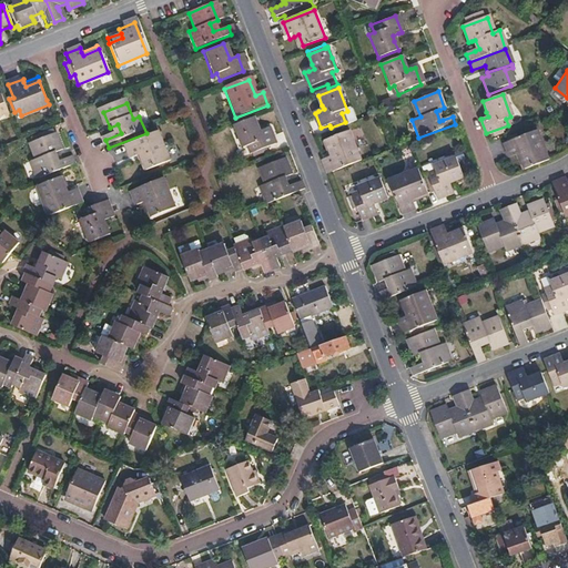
[(243,149),(245,155),(270,146),(264,130),(256,133),(252,120),(231,128),(239,150),(243,149)]
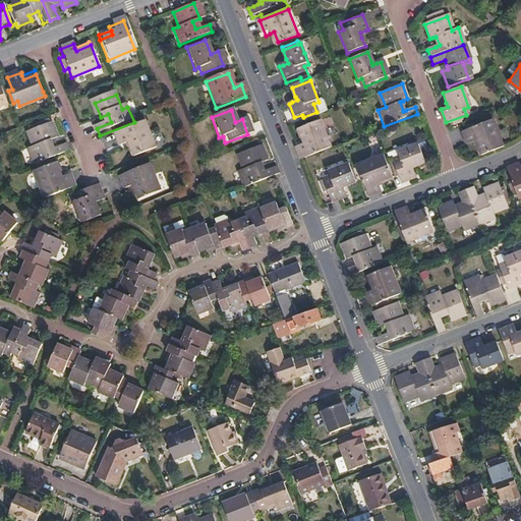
[(478,145),(481,154),(503,146),(494,119),(463,130),(469,148),(474,146),(478,145)]
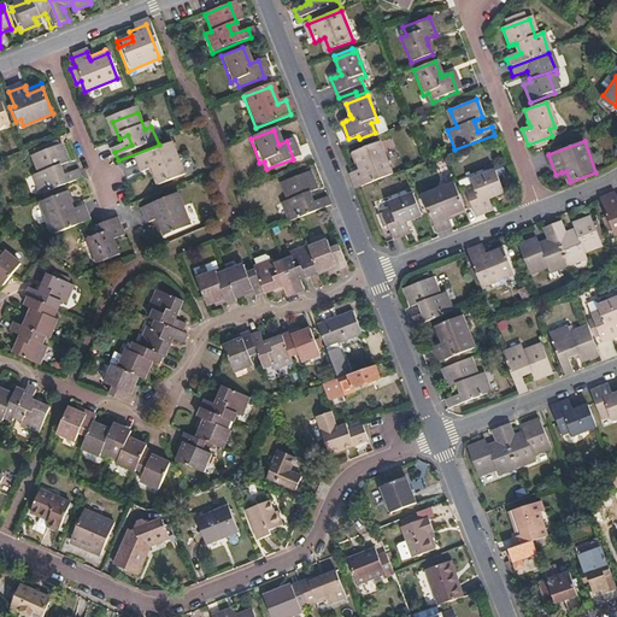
[(33,175),(40,193),(81,176),(77,170),(62,176),(57,165),(63,163),(56,145),(52,146),(51,142),(33,151),(34,154),(31,154),(37,172),(33,175)]
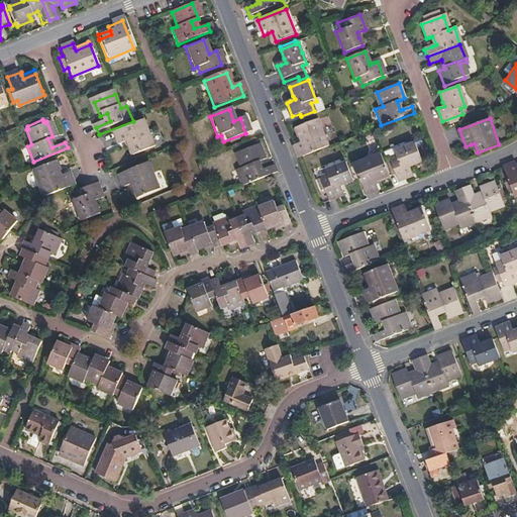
[(330,145),(320,119),(300,127),(303,136),(293,140),(300,157),(330,145)]
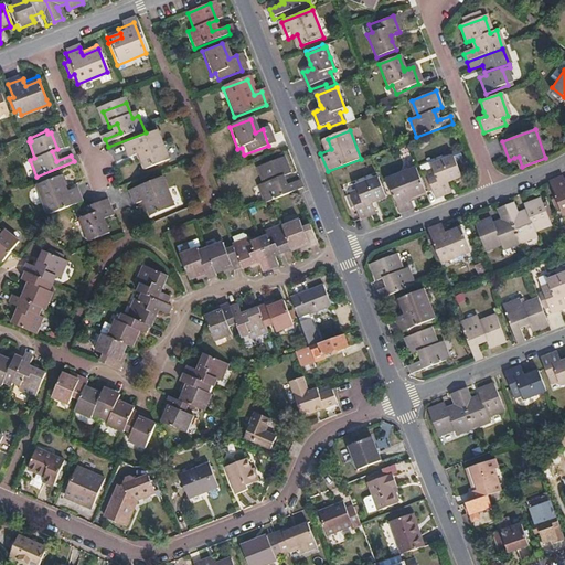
[(137,160),(141,173),(173,160),(161,131),(140,140),(147,156),(137,160)]
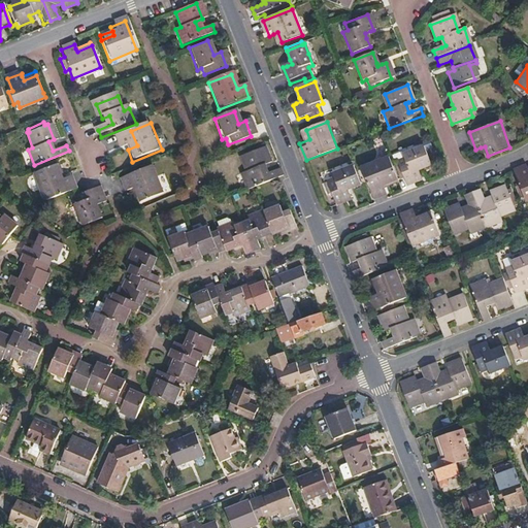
[(266,172),(263,162),(268,160),(262,146),(239,156),(244,169),(236,172),(243,190),(248,189),(269,180),(278,176),(274,169),(266,172)]
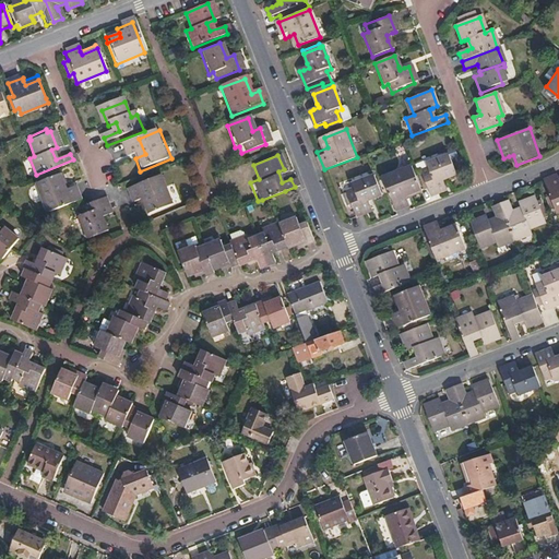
[(420,174),(429,195),(447,189),(445,187),(443,181),(448,180),(456,177),(449,156),(426,165),(428,170),(420,174)]
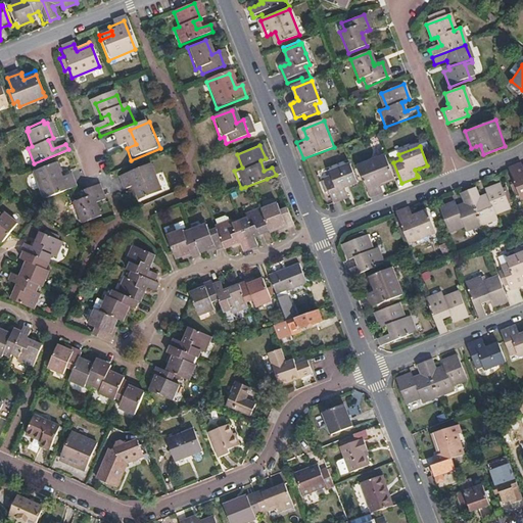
[(359,168),(370,197),(386,191),(385,186),(383,182),(392,179),(384,157),(359,168)]
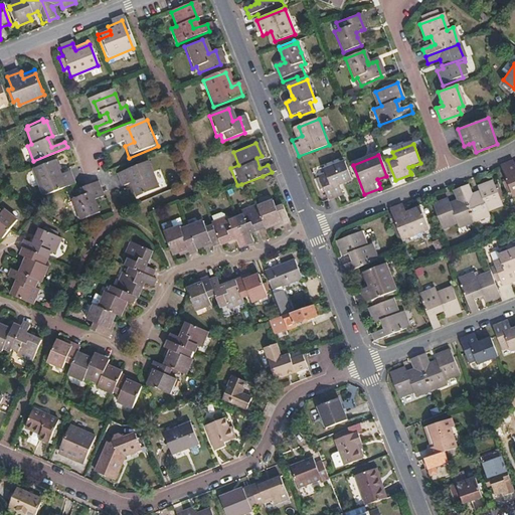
[(33,167),(45,192),(73,181),(69,169),(68,169),(59,172),(54,158),(51,160),(49,157),(34,163),(35,166),(33,167)]
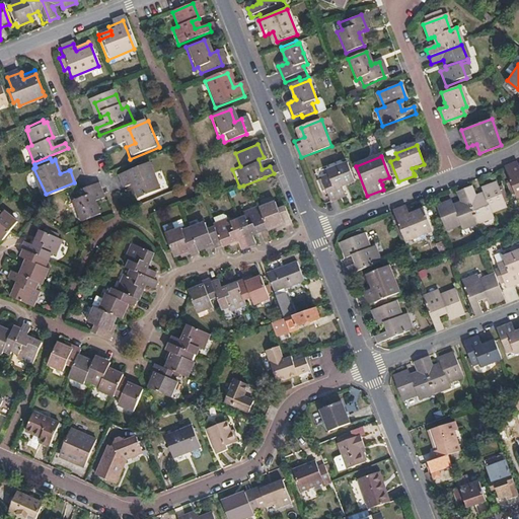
[(320,179),(328,201),(344,195),(343,193),(341,186),(345,184),(354,180),(347,163),(325,171),(327,176),(320,179)]
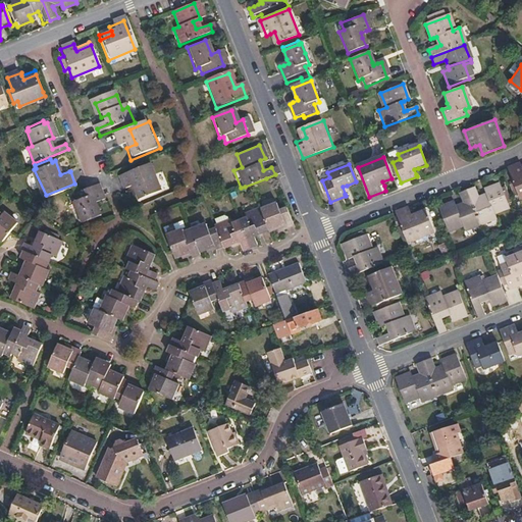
[(521,164),(508,170),(520,200),(521,199),(521,164)]
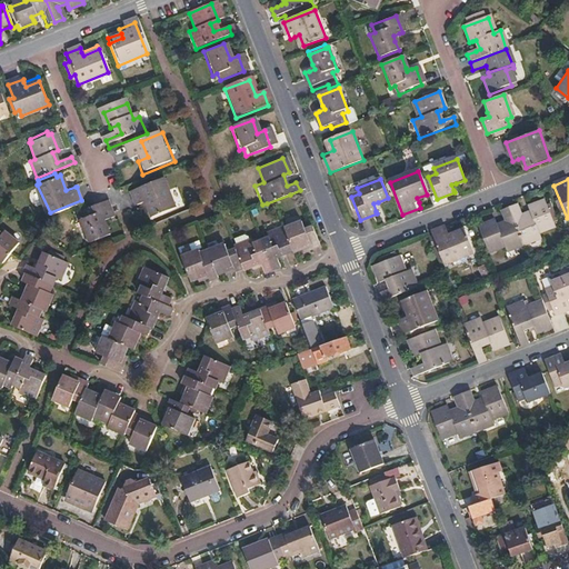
[(178,215),(166,185),(135,197),(141,212),(148,210),(155,223),(178,215)]
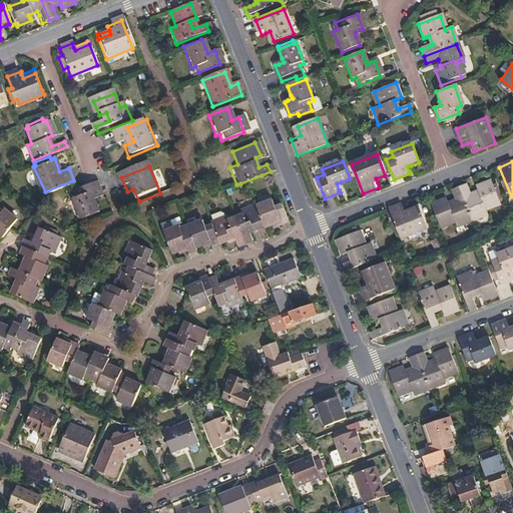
[(499,202),(490,181),(476,186),(478,190),(479,194),(472,197),(470,193),(467,184),(459,188),(472,221),(488,214),(485,207),(499,202)]
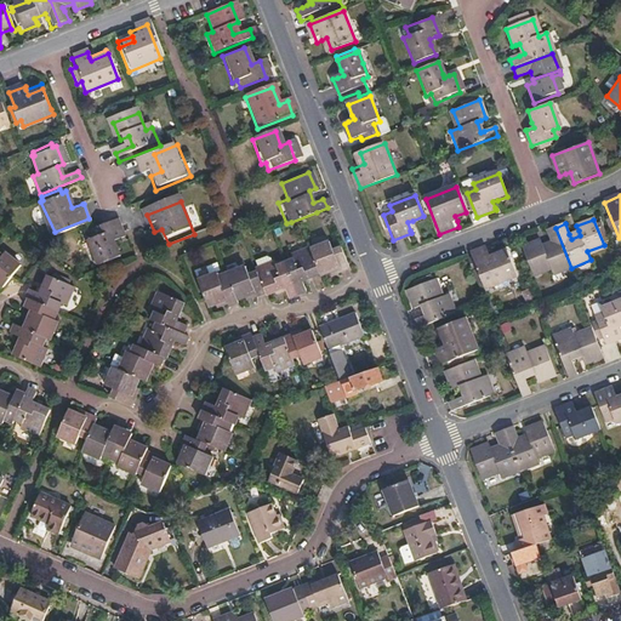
[(127,243),(121,226),(102,232),(104,240),(98,243),(109,268),(114,266),(123,262),(118,246),(127,243)]
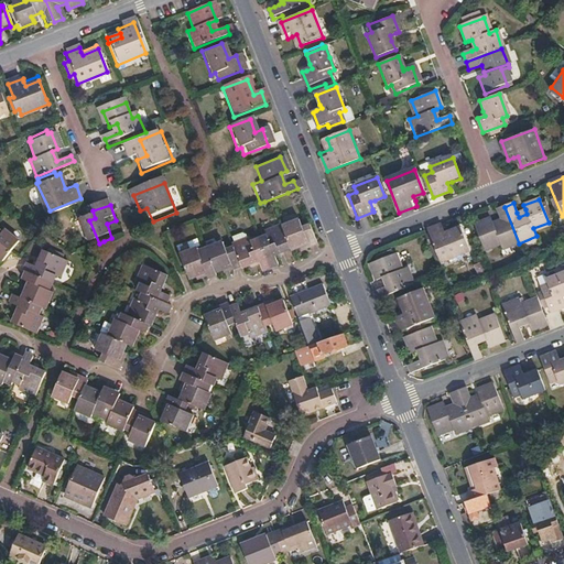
[(476,225),(485,248),(499,242),(501,250),(519,243),(505,207),(497,209),(502,223),(492,227),(490,219),(476,225)]
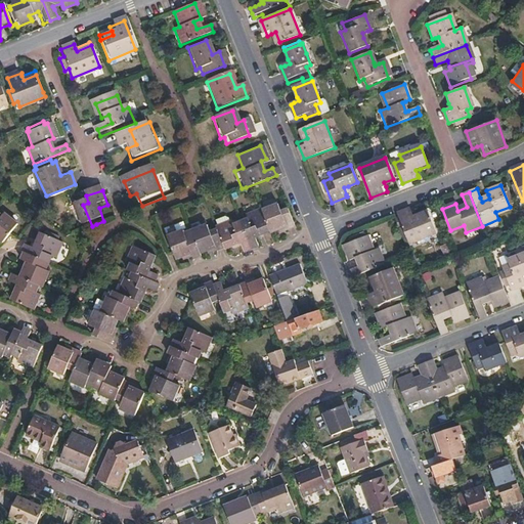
[(288,228),(280,211),(272,214),(269,208),(254,214),(263,232),(264,235),(271,232),(279,228),(281,231),(288,228)]
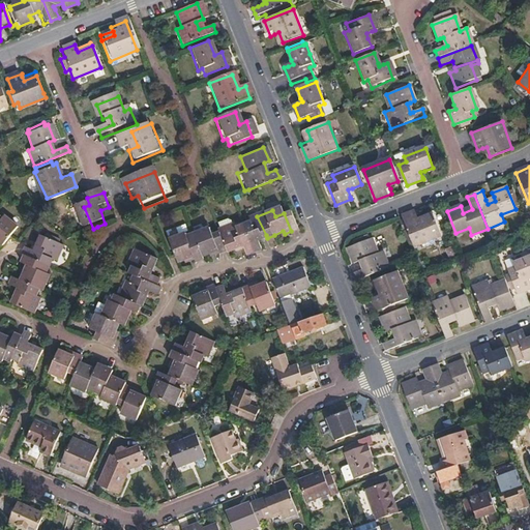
[(407,227),(415,248),(442,238),(434,216),(423,221),(421,216),(419,211),(403,217),(404,221),(400,222),(402,228),(407,227)]
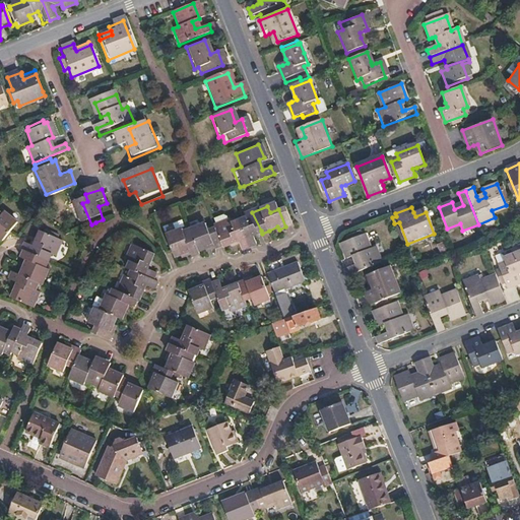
[(261,231),(252,212),(251,209),(237,215),(239,219),(231,223),(241,248),(250,245),(247,237),(261,231)]
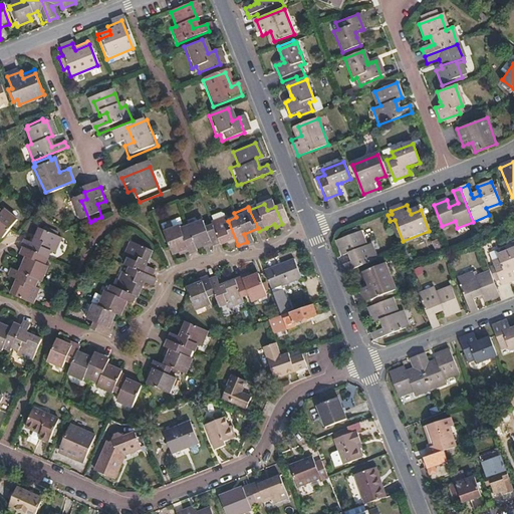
[(0,239),(1,240),(15,223),(1,213),(0,214),(0,239)]
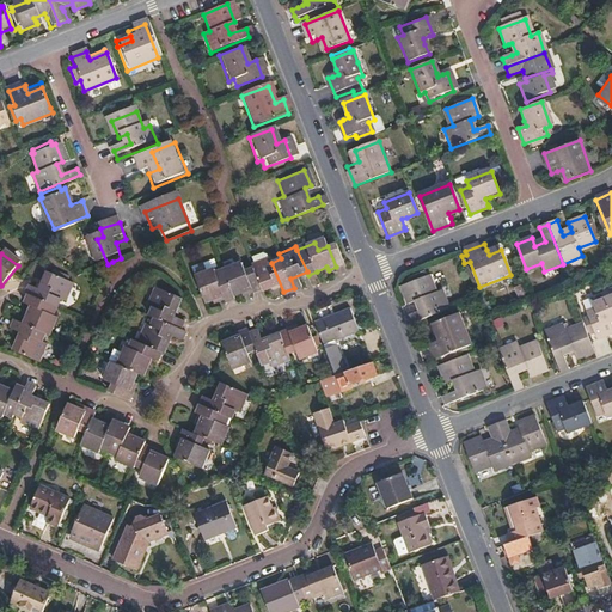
[(283,292),(271,263),(261,267),(259,262),(242,269),(243,271),(252,293),(259,291),(270,286),(273,291),(275,295),(283,292)]
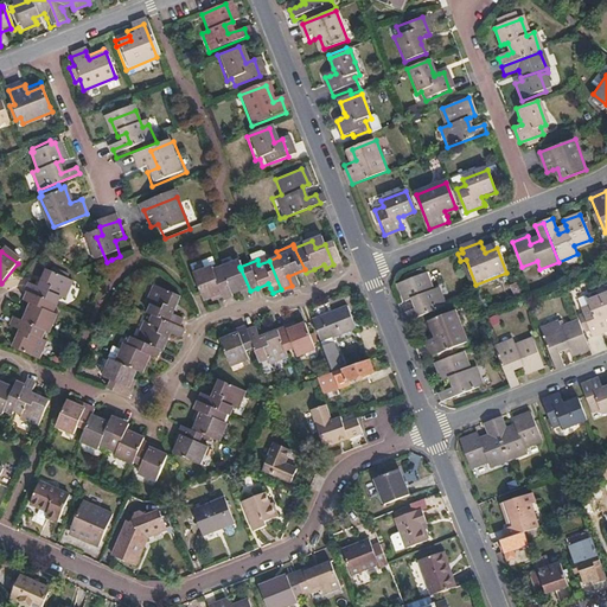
[(250,291),(241,269),(231,273),(228,266),(211,273),(222,298),(231,294),(240,291),(241,294),(250,291)]
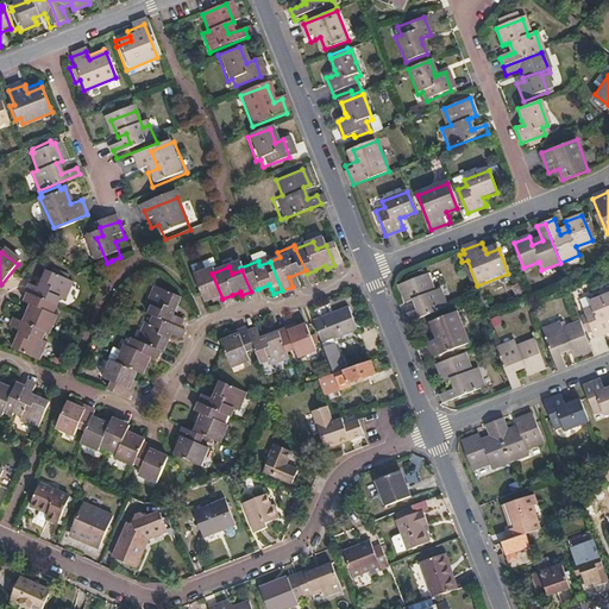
[(61,297),(68,282),(43,272),(36,288),(25,283),(20,294),(24,295),(52,306),(56,296),(61,297)]
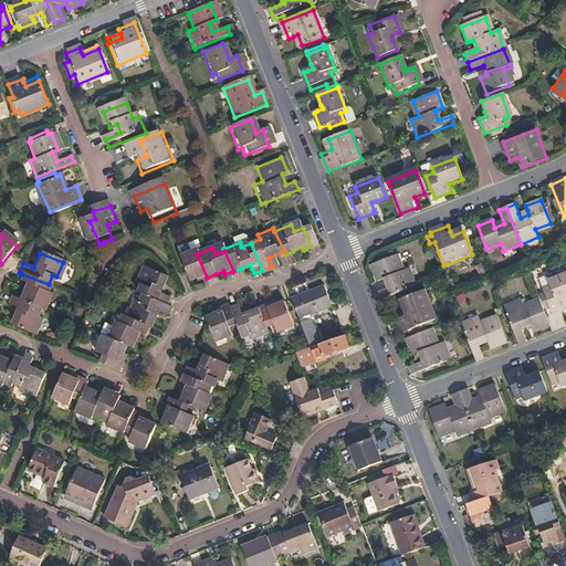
[(207,278),(197,254),(194,257),(189,258),(188,255),(171,262),(180,285),(188,283),(197,279),(198,282),(199,284),(208,281),(207,278)]
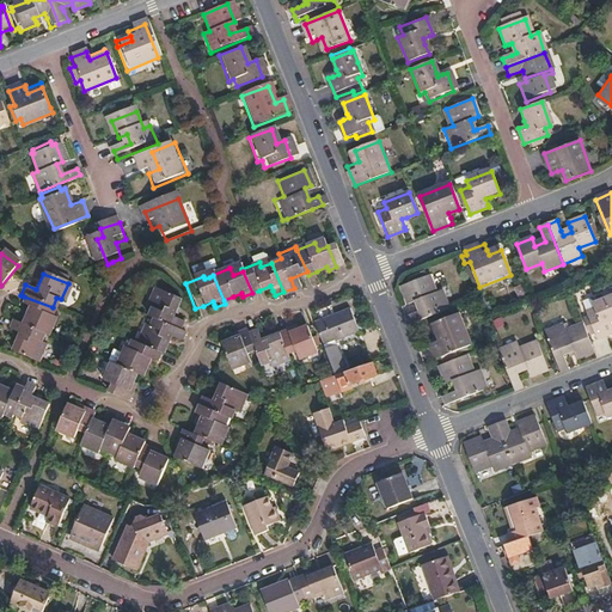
[(409,319),(412,329),(452,313),(445,294),(436,298),(429,281),(404,291),(411,308),(420,305),(423,313),(409,319)]
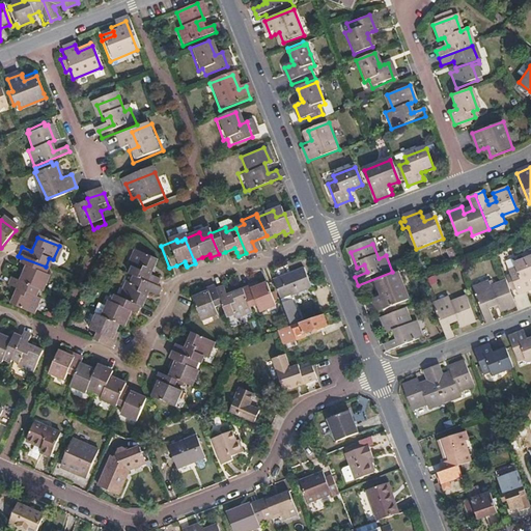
[(148,274),(155,259),(133,250),(127,266),(131,268),(129,274),(134,276),(155,285),(158,278),(148,274)]
